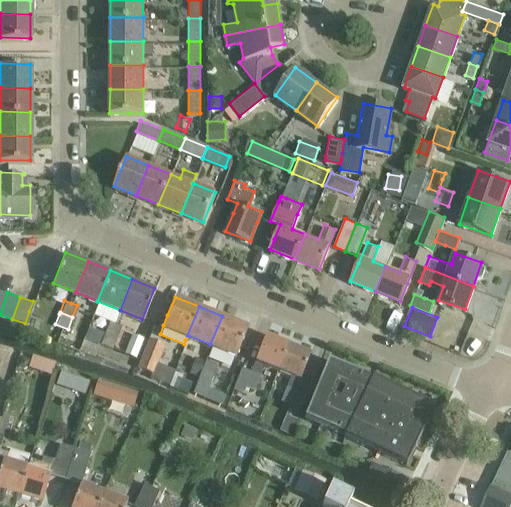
[(234,354),(238,344),(246,325),(222,316),(210,344),(234,354)]
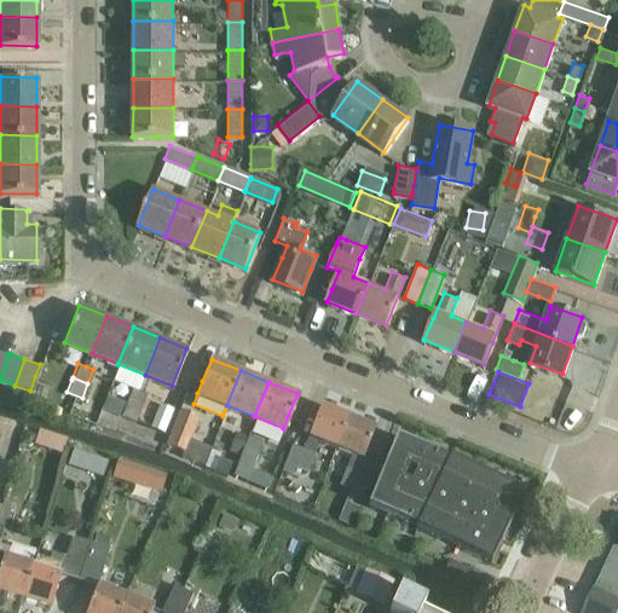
[(140,405),(146,391),(132,385),(126,399),(140,405)]
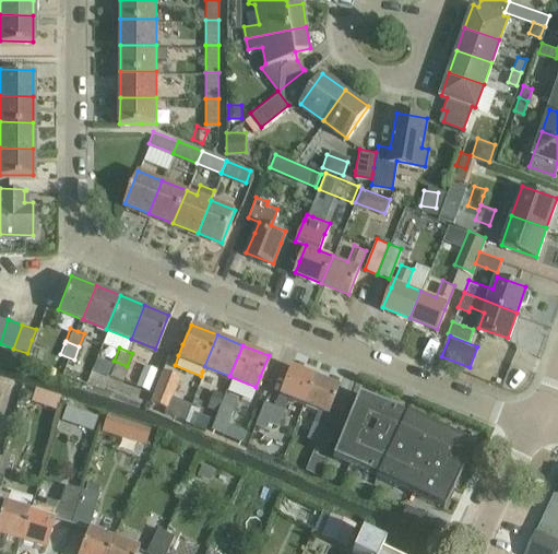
[(122,378),(127,366),(114,361),(95,354),(91,367),(122,378)]
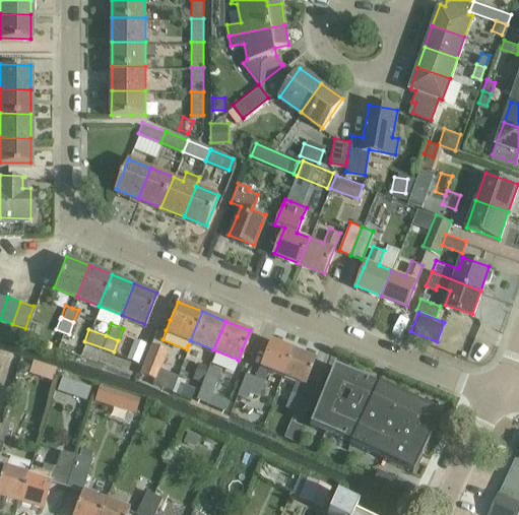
[(78,337),(62,334),(59,347),(75,350),(78,337)]
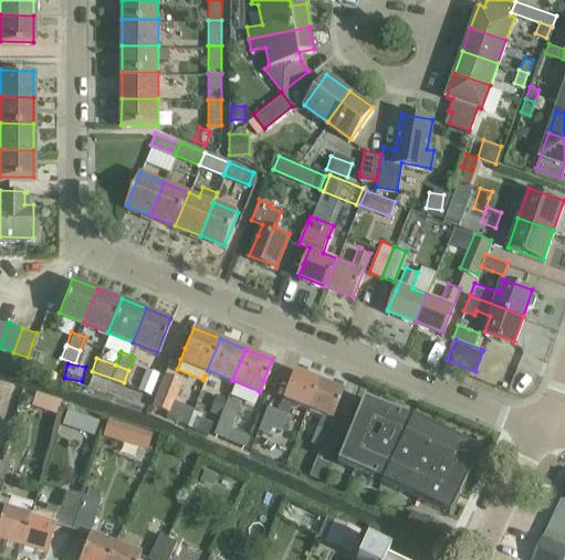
[(136,387),(147,392),(156,370),(145,366),(136,387)]
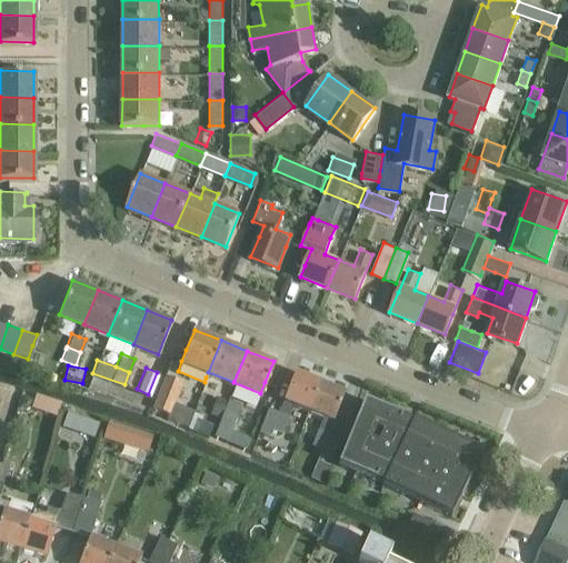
[(291,405),(292,402),(308,408),(319,380),(295,370),(281,401),(291,405)]
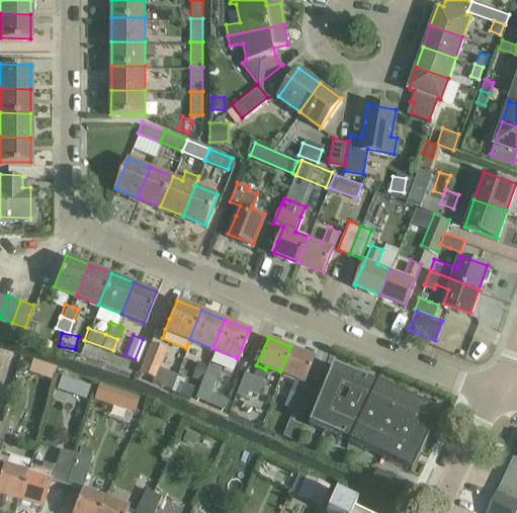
[(150,340),(139,369),(153,375),(165,346),(150,340)]
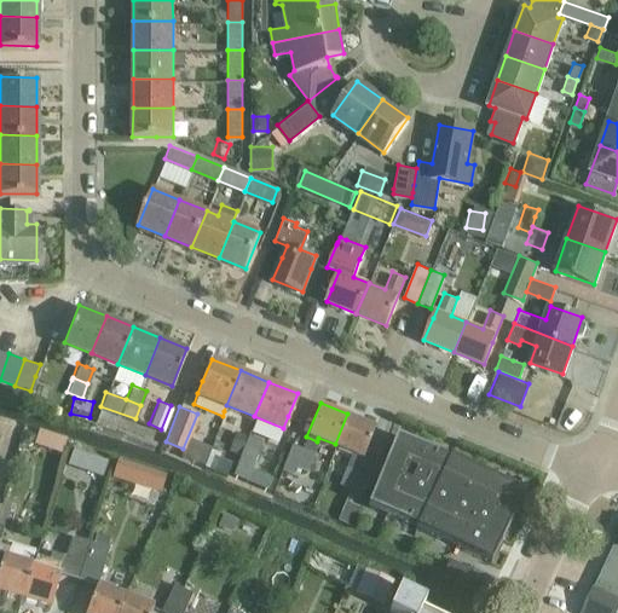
[(374,424),(347,414),(335,444),(351,451),(339,480),(350,485),(347,491),(359,497),(368,473),(357,468),(374,424)]
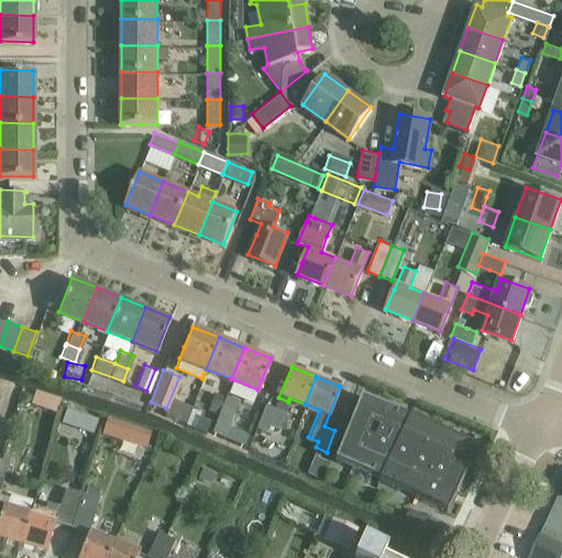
[(22,389),(18,400),(25,402),(31,398),(33,392),(22,389)]
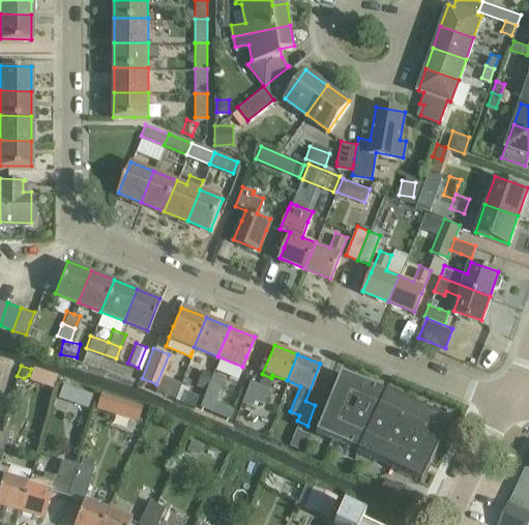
[(211,372),(202,368),(196,382),(206,386),(211,372)]
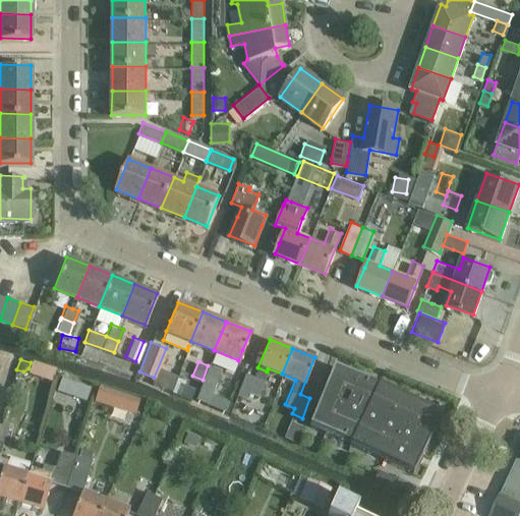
[(203,380),(204,381),(212,384),(218,369),(208,365),(203,380)]
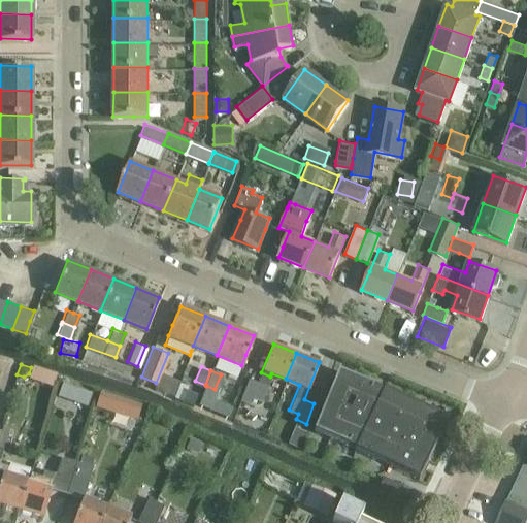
[(337,371),(314,429),(329,434),(328,435),(354,447),(418,478),(419,475),(417,475),(425,457),(427,458),(440,430),(438,430),(443,420),(445,420),(447,418),(383,388),(382,389),(353,377),(352,378),(337,371)]
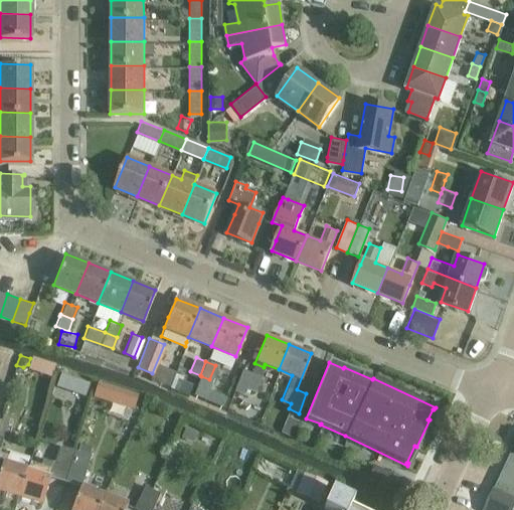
[(255,389),(261,374),(251,371),(242,367),(234,388),(244,391),(246,386),(255,389)]
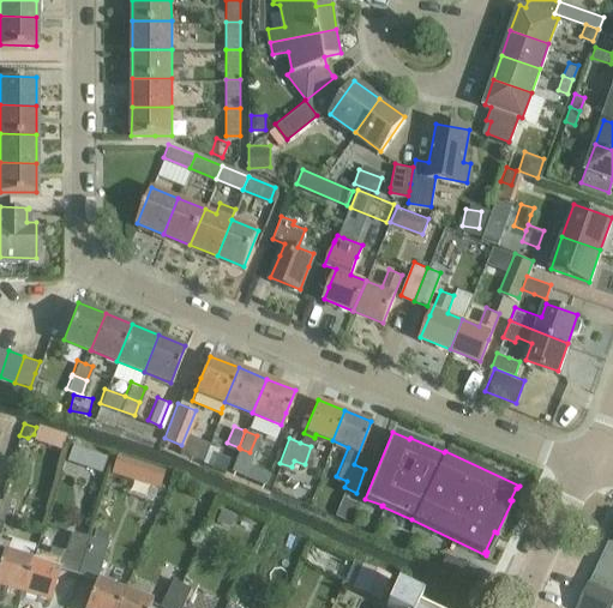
[(100,469),(106,455),(71,441),(66,457),(100,469)]
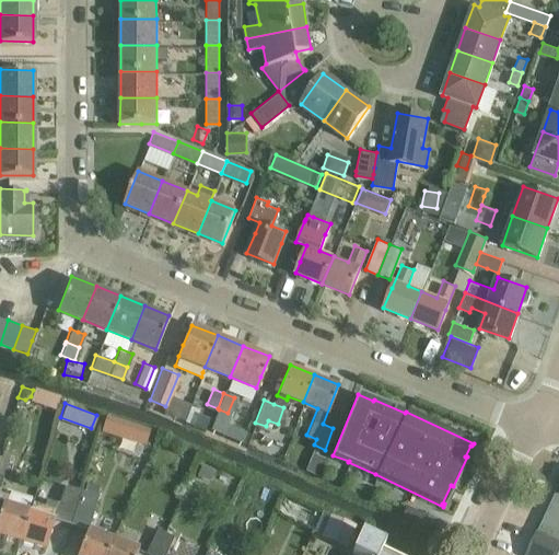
[(148,427),(124,419),(123,421),(106,416),(103,428),(143,441),(148,427)]
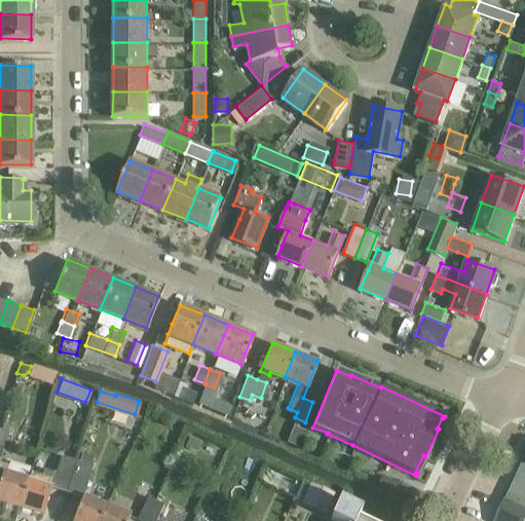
[(0,442),(3,444),(8,428),(0,425),(0,442)]
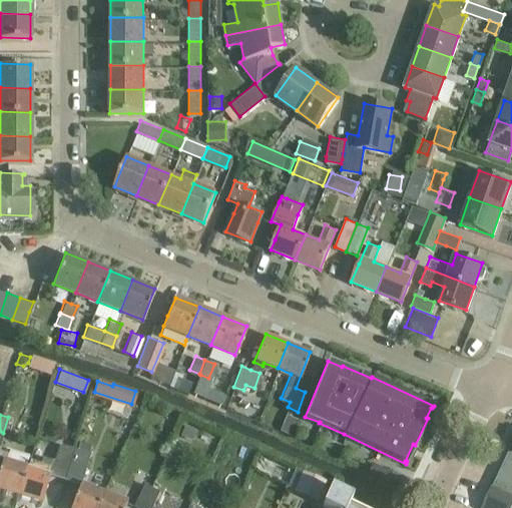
[(40,502),(49,472),(52,465),(67,469),(74,447),(59,442),(53,460),(41,456),(38,469),(26,465),(17,494),(40,502)]
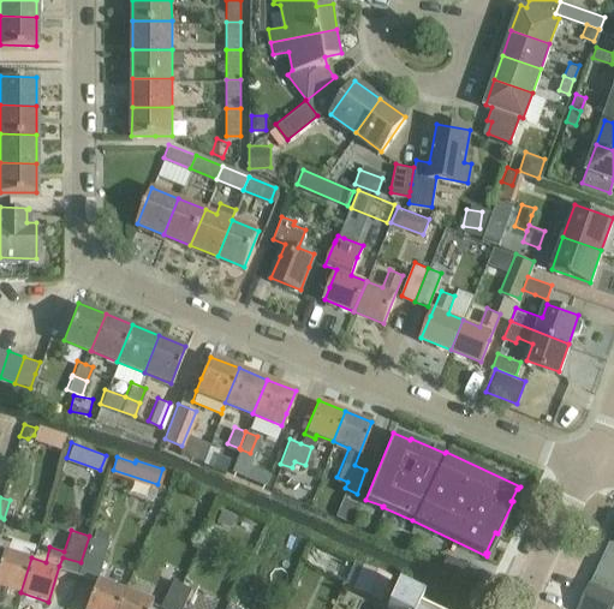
[(89,536),(81,562),(99,568),(107,541),(89,536)]
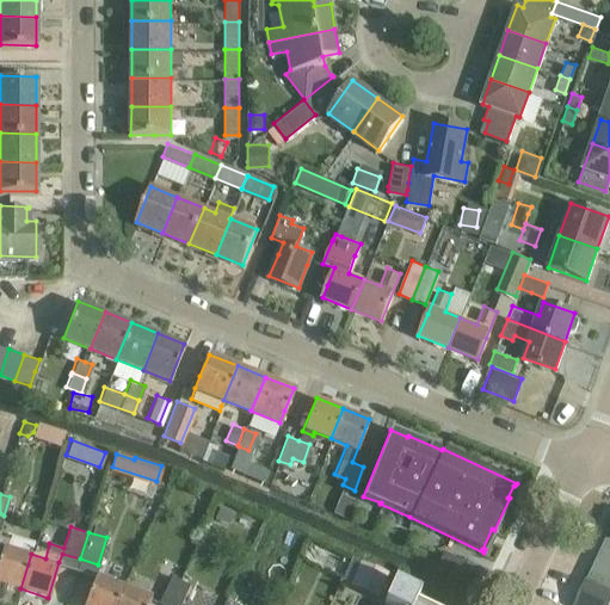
[(609,604),(609,537),(605,537),(573,604),(574,604),(609,604)]
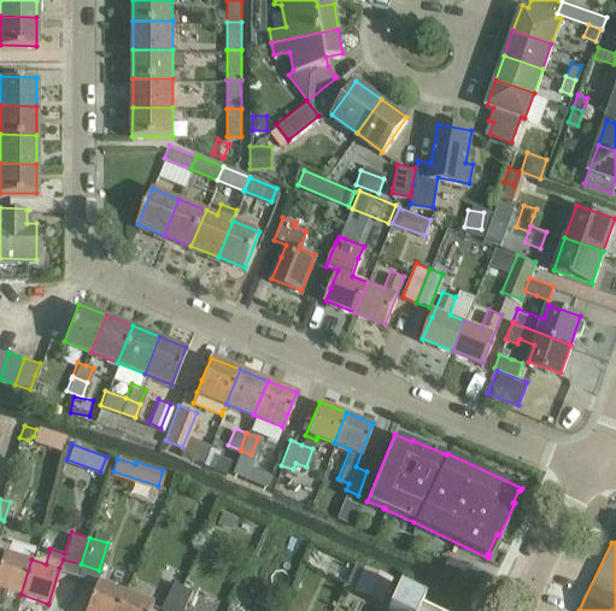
[(3,551),(0,557),(0,587),(21,594),(31,559),(3,551)]
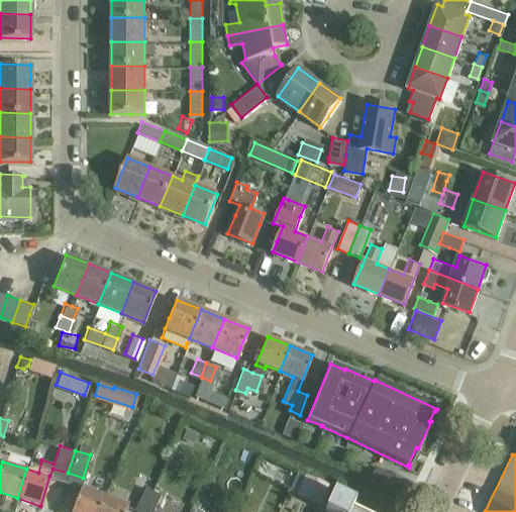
[(371,472),(390,481),(394,473),(375,465),(371,472)]
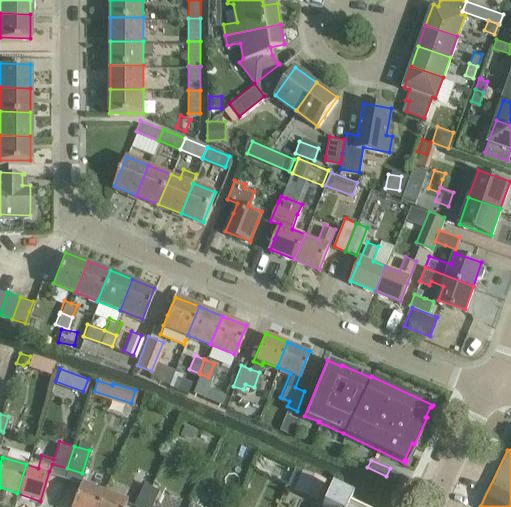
[(317,495),(325,476),(294,463),(289,475),(291,476),(288,483),(317,495)]
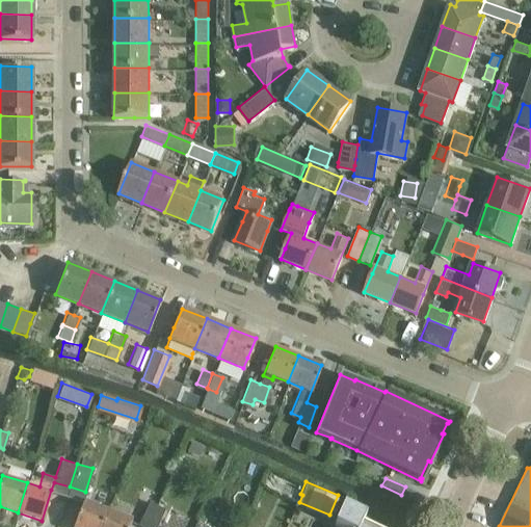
[(137,523),(145,526),(156,503),(148,499),(137,523)]
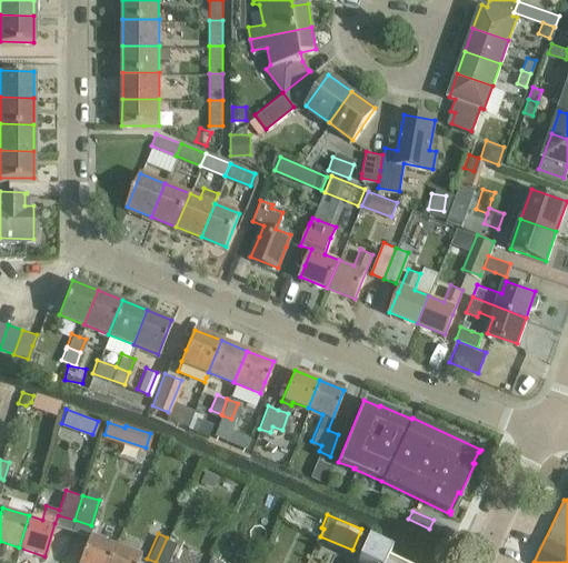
[(77,562),(107,562),(115,544),(89,534),(77,562)]
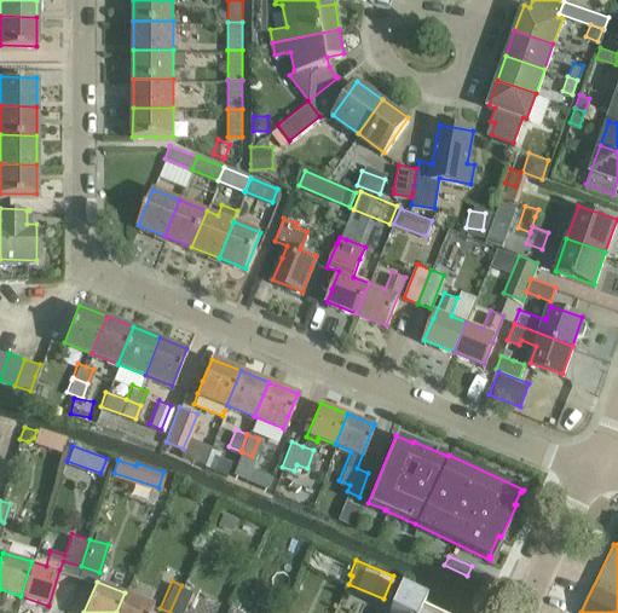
[(182,585),(169,612),(180,612),(191,589),(182,585)]
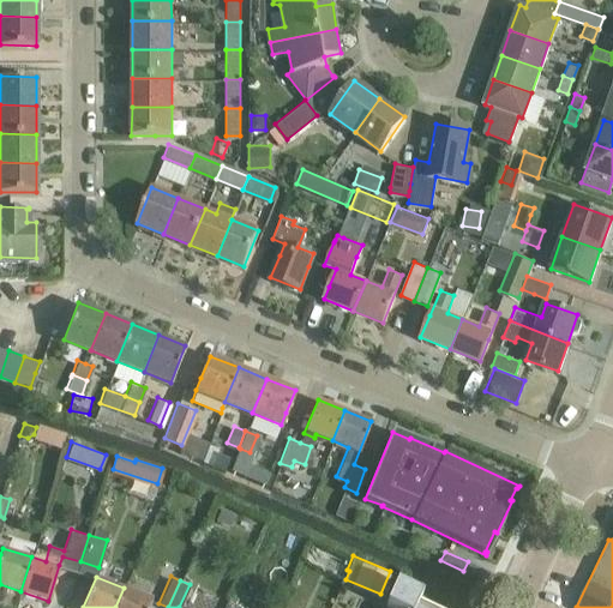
[(421,594),(400,583),(395,582),(385,603),(395,607),(434,607),(418,600),(421,594)]
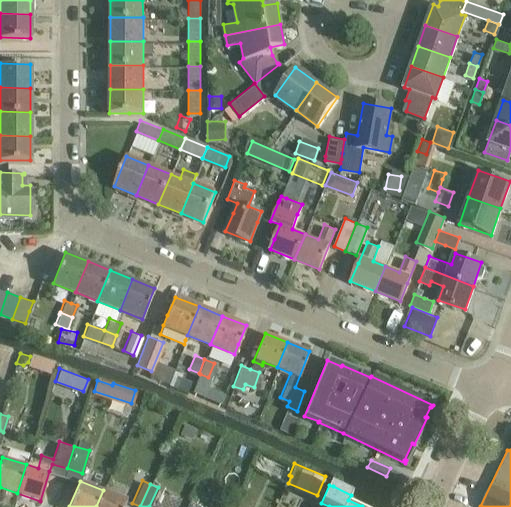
[(123,506),(126,499),(103,490),(96,506),(123,506)]
